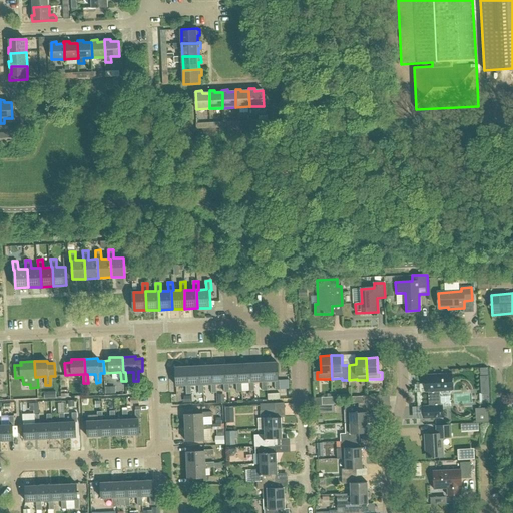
[(265,363),(252,364),(252,382),(254,382),(263,382),(263,390),(268,390),(268,381),(266,381),(265,363)]
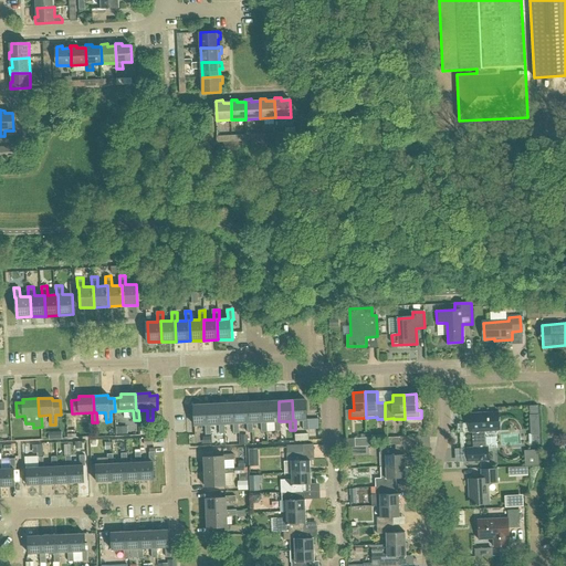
[(306,400),(292,400),(293,420),(295,420),(304,420),(304,430),(310,429),(308,419),(306,419),(306,400)]
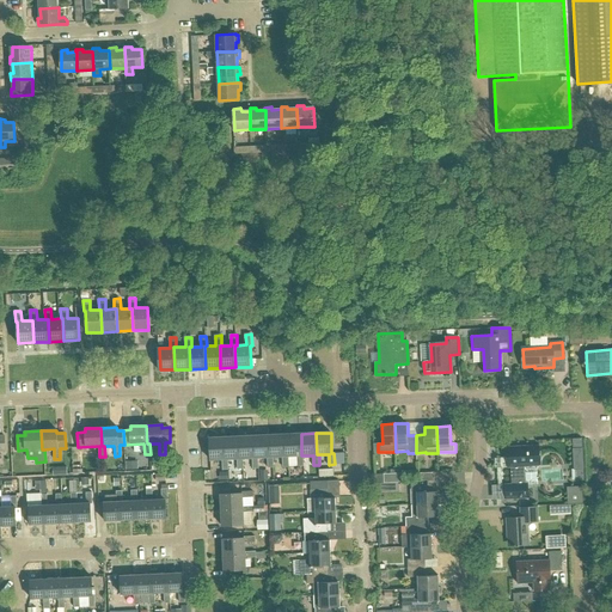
[(286,434),(270,435),(271,457),(274,457),(283,457),(283,467),(289,466),(289,457),(287,457),(286,434)]
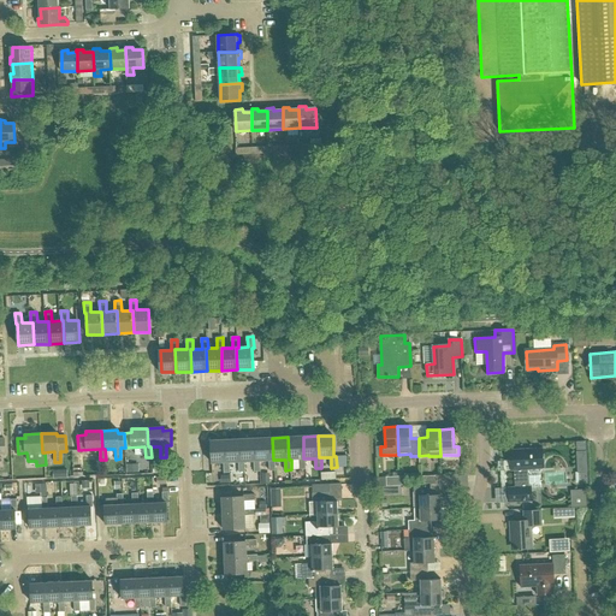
[(307,469),(306,458),(303,458),(303,437),(288,437),(289,460),(291,460),(300,458),(301,469),(307,469)]
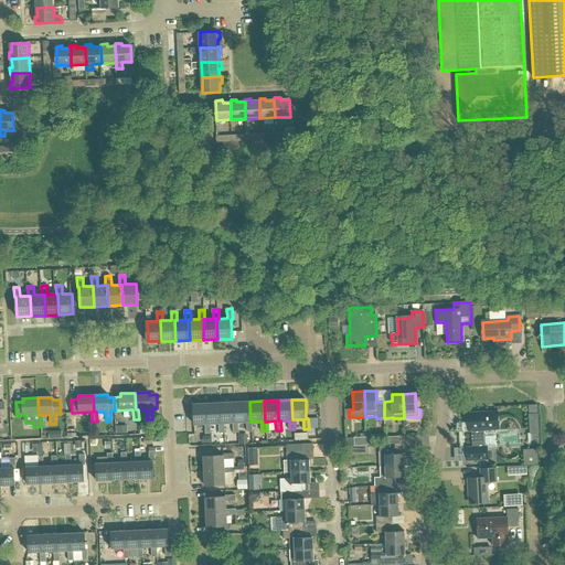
[(240,433),(240,423),(237,423),(236,402),(222,403),(223,423),(225,423),(234,423),(234,433),(240,433)]
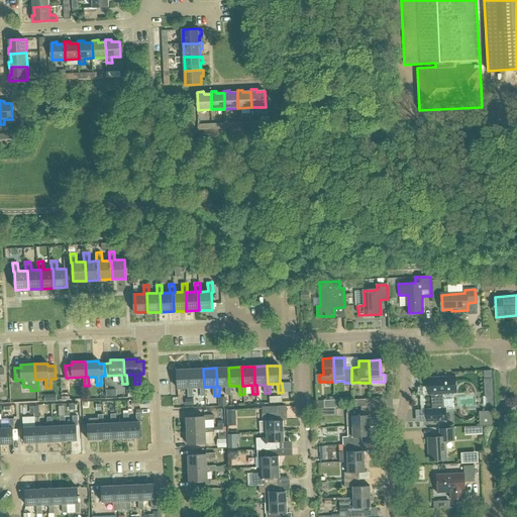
[(228,368),(216,368),(217,387),(219,387),(226,386),(226,395),(231,395),(231,386),(229,386),(228,368)]
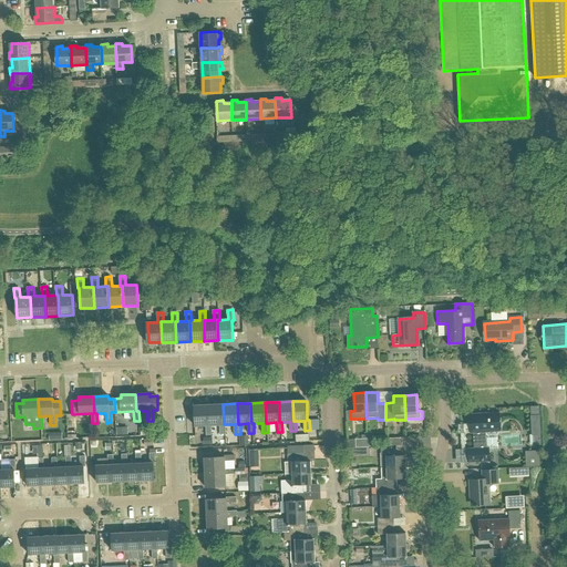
[(209,404),(194,405),(195,426),(206,425),(207,435),(213,435),(213,425),(210,425),(209,404)]
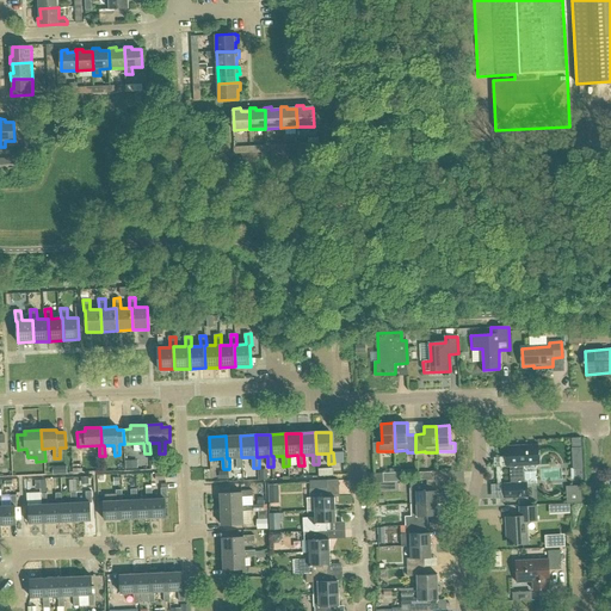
[(240,436),(226,436),(227,458),(229,458),(238,458),(238,468),(244,468),(244,457),(241,457),(240,436)]
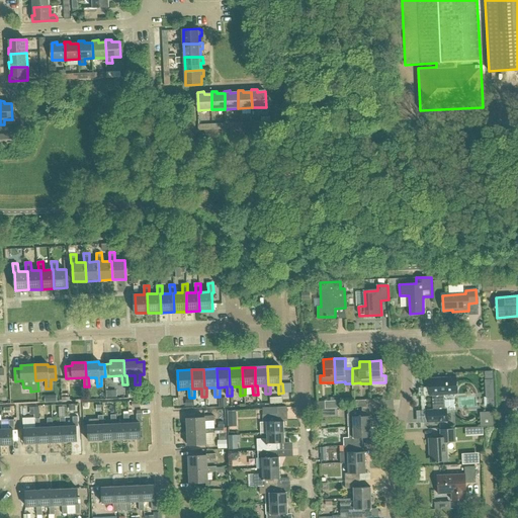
[(434,410),(428,410),(428,423),(448,422),(447,409),(445,409),(444,395),(458,395),(457,377),(429,378),(430,396),(433,396),(434,410)]
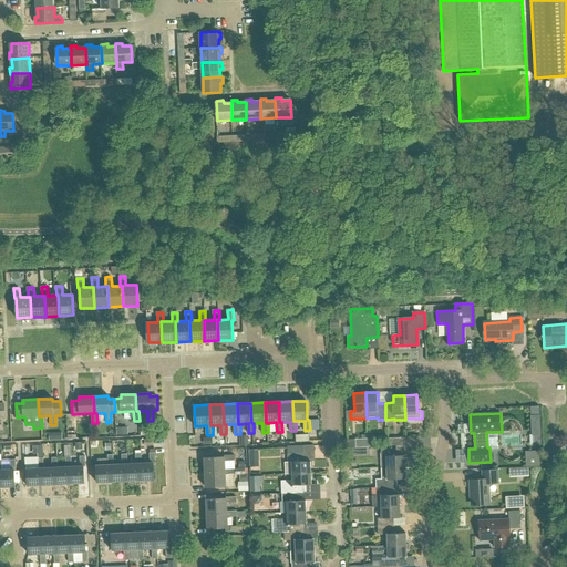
[(419,444),(419,436),(402,436),(402,437),(402,445),(419,444)]
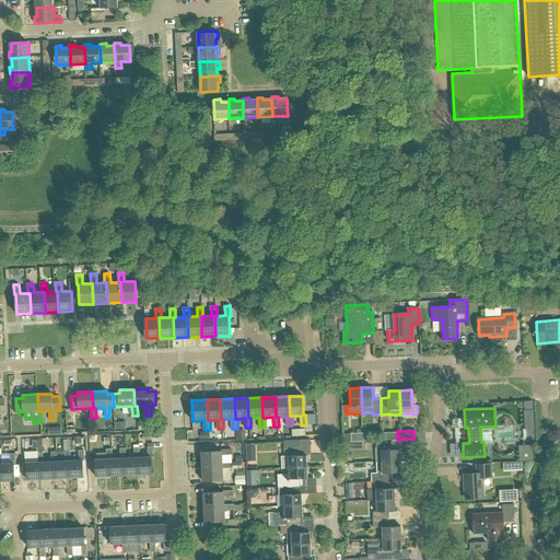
[(368,433),(350,433),(351,442),(368,441),(368,433)]
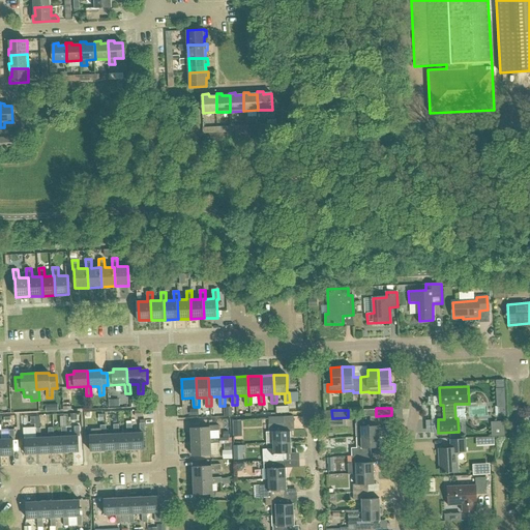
[(357,438),(380,437),(380,425),(379,425),(379,423),(391,422),(391,415),(376,416),(362,416),(356,417),(357,438)]
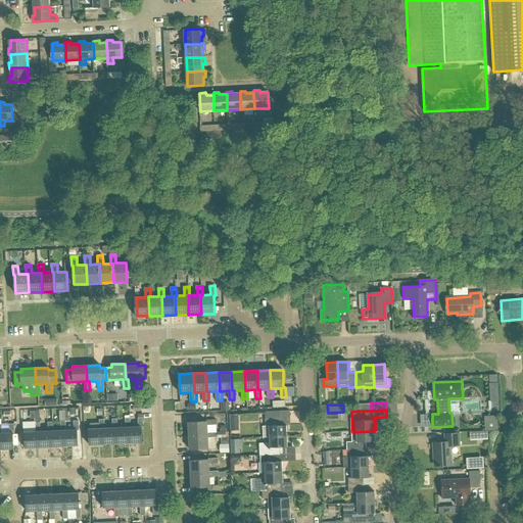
[(34,411),(30,412),(30,419),(35,419),(35,423),(36,423),(39,422),(39,411),(35,411),(34,411)]
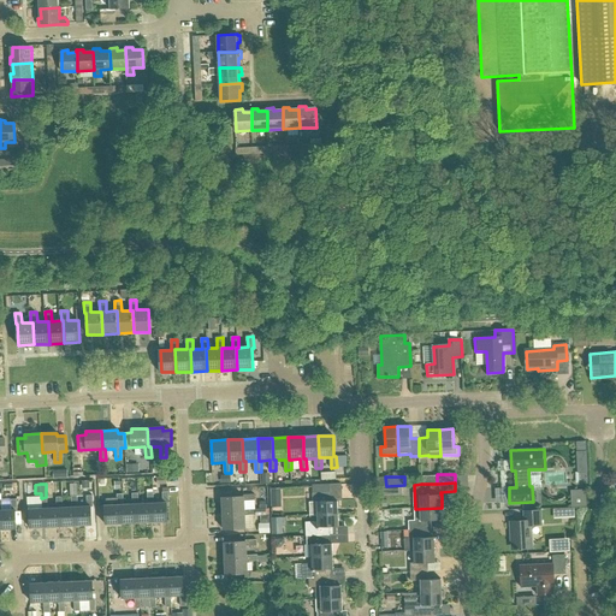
[(271,487),(271,507),(280,507),(280,487),(271,487)]
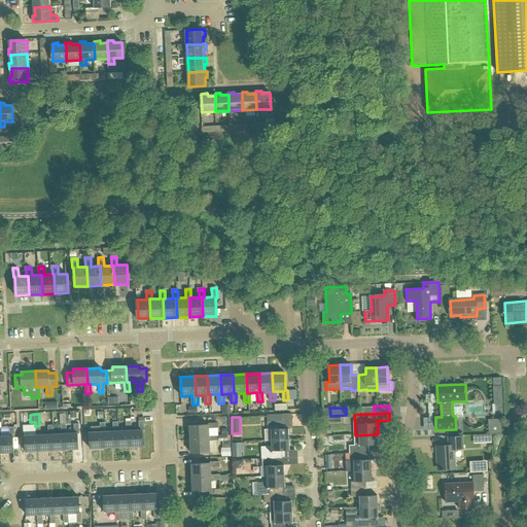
[(487,420),(488,432),(496,431),(496,419),(487,420)]
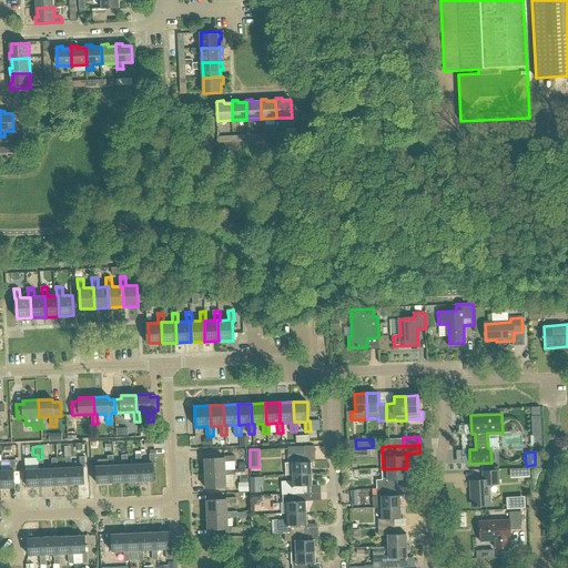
[(141,464),(142,482),(155,480),(155,464),(156,463),(156,453),(151,454),(151,463),(142,463),(141,464)]
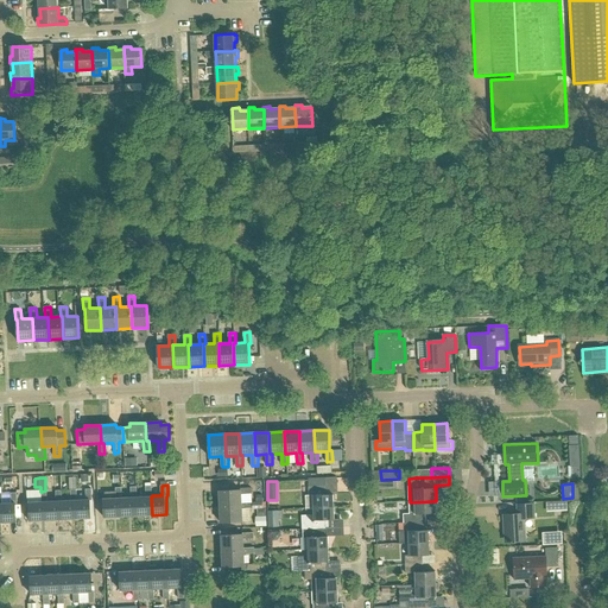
[(132,496),(122,498),(120,498),(121,517),(137,515),(135,496),(138,496),(138,486),(132,487),(132,496)]
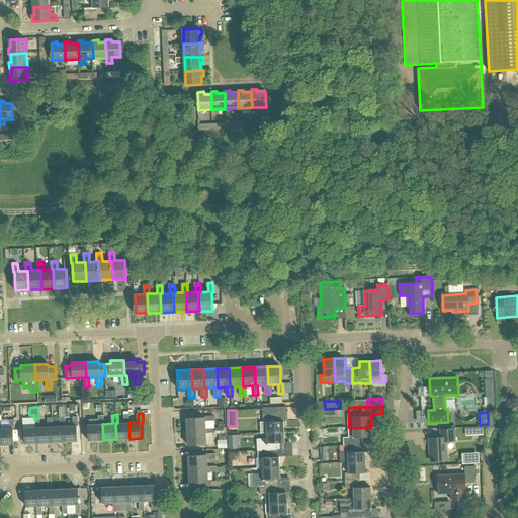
[(130,414),(124,414),(124,423),(117,423),(115,423),(116,439),(130,439),(128,423),(130,422),(130,414)]
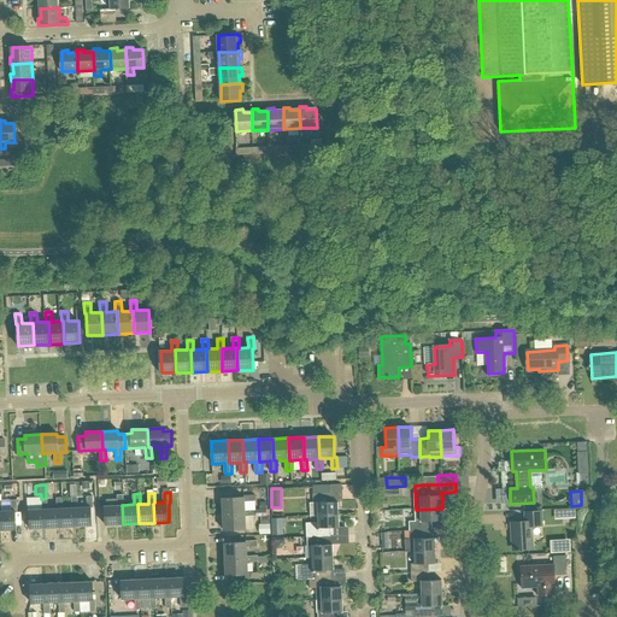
[(331,493),(313,494),(313,504),(310,504),(310,517),(318,516),(340,515),(339,501),(331,501),(331,493)]
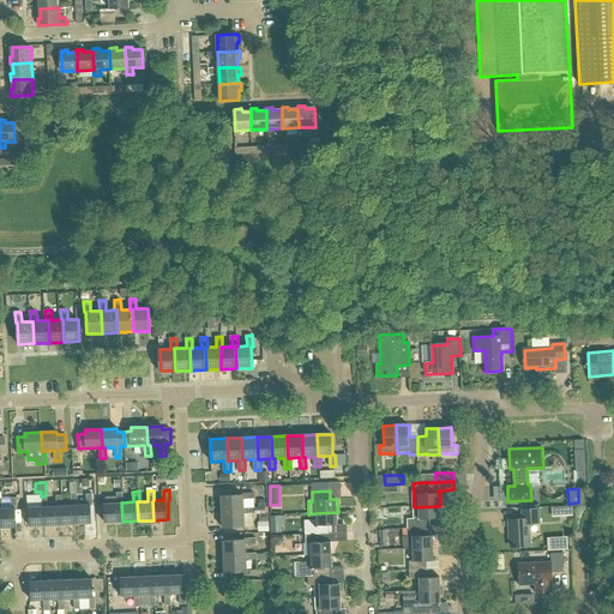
[(118,492),(118,503),(106,504),(107,523),(122,522),(121,503),(124,503),(124,492),(118,492)]
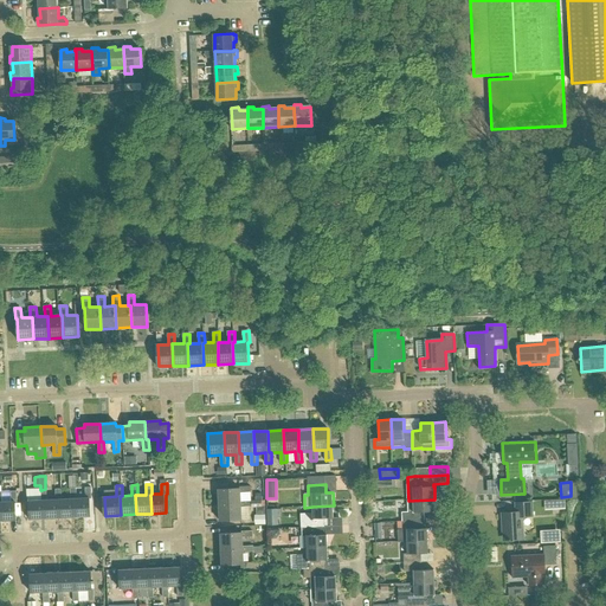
[(75,498),(76,517),(91,516),(90,498),(94,498),(92,487),(86,488),(86,497),(78,498),(75,498)]
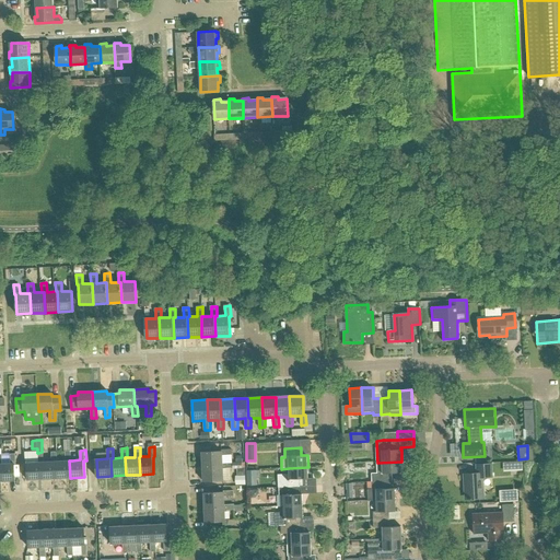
[(223,464),(223,458),(223,456),(232,455),(231,450),(222,451),(222,452),(216,453),(202,453),(203,467),(223,466),(223,464)]
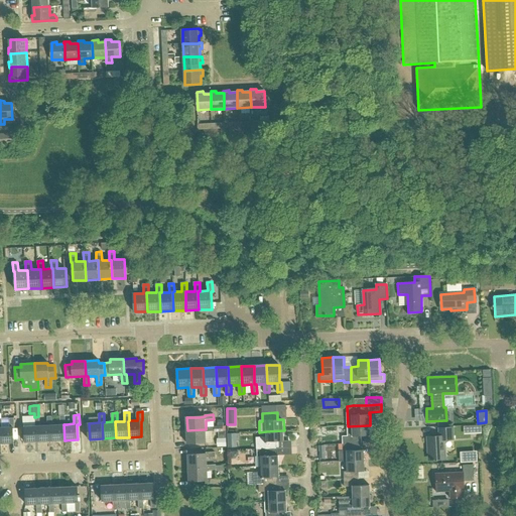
[(66,415),(60,415),(61,424),(53,424),(51,424),(52,440),(65,440),(63,424),(67,424),(66,415)]
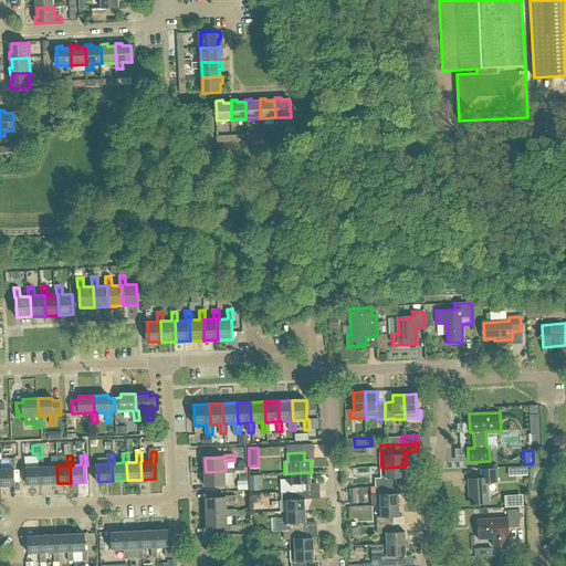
[(39,467),(28,468),(29,485),(43,484),(42,467),(45,467),(44,457),(42,457),(39,458),(39,467)]
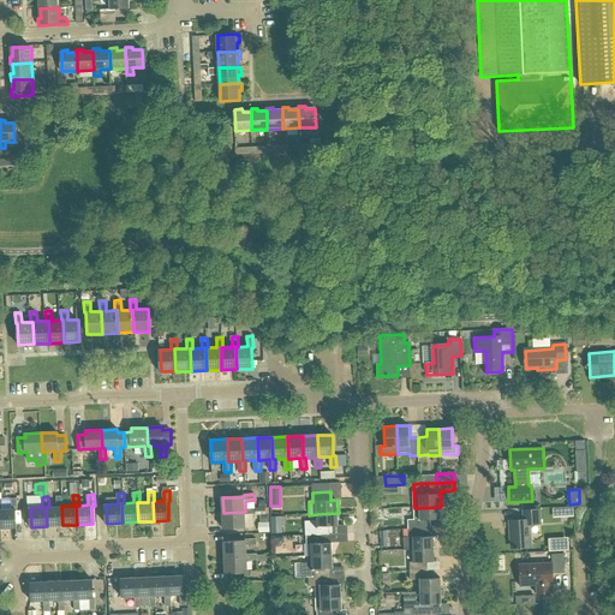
[(61,506),(64,506),(64,496),(58,496),(58,507),(49,507),(46,507),(47,526),(63,525),(61,506)]
